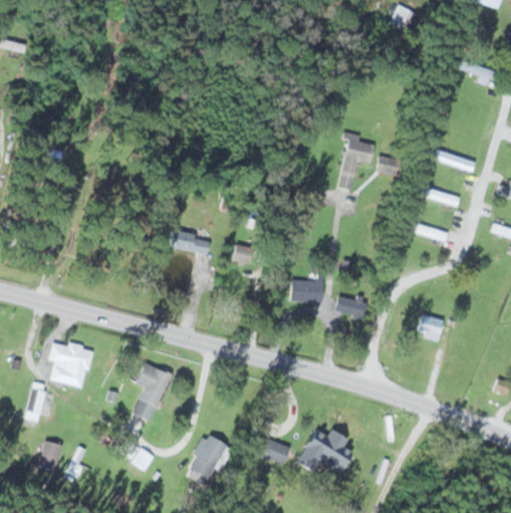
[(500,0),(471,0),(472,1),(498,9),(500,0)]
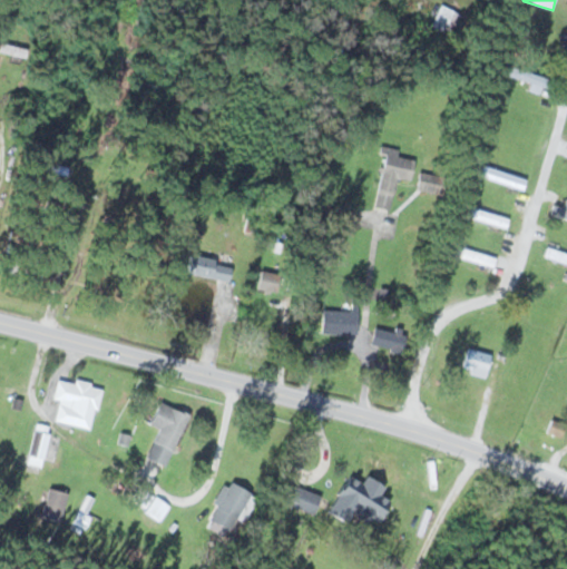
[(0,52),(27,58),(29,49),(0,45),(0,52)]
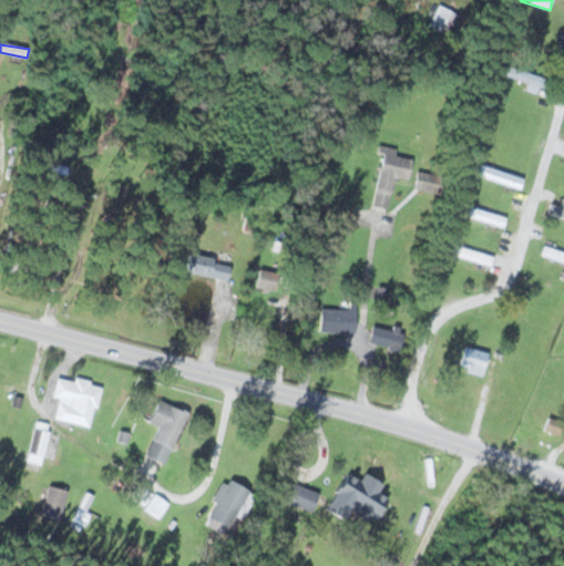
[(543,81),(521,71),(518,78),(532,85),(530,90),(537,93),(543,81)]
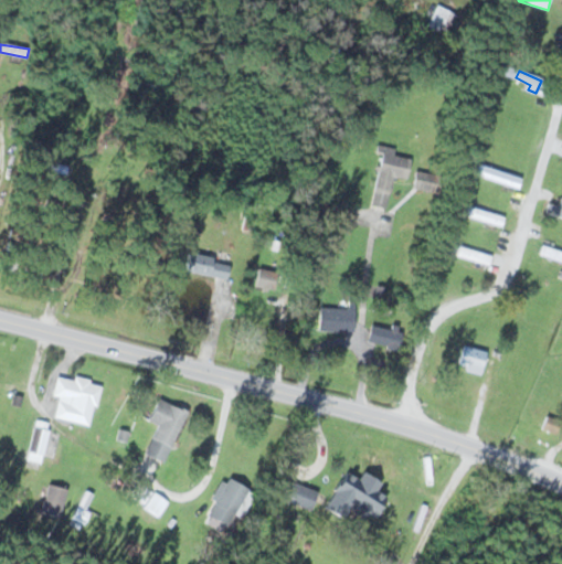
[(56,112),(67,116),(70,109),(59,105),(56,112)]
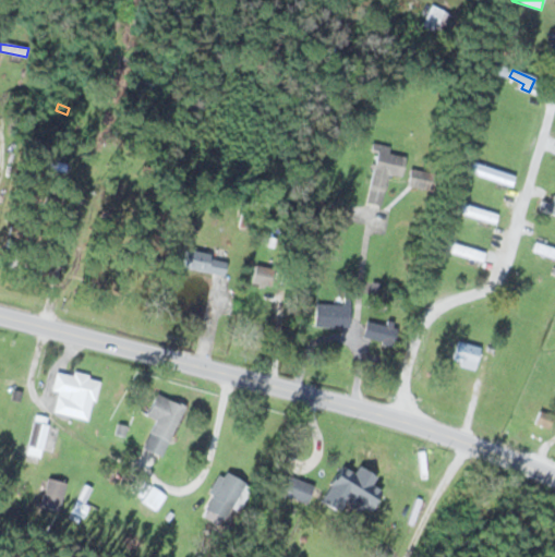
[(403,178),(408,157),(390,154),(391,147),(378,145),(368,203),(384,206),(389,174),(403,178)]
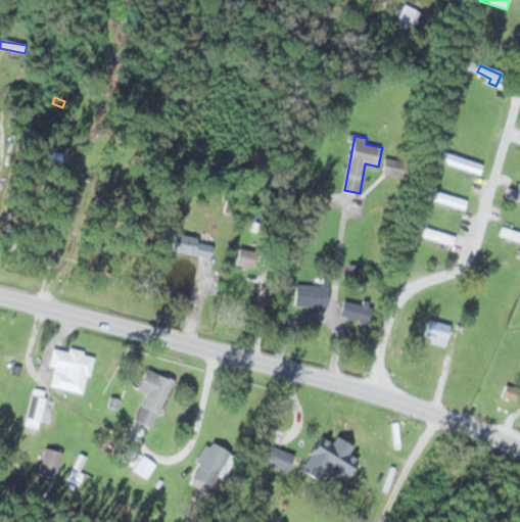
[(442,162),(481,174),(483,165),(444,154),(442,162)]
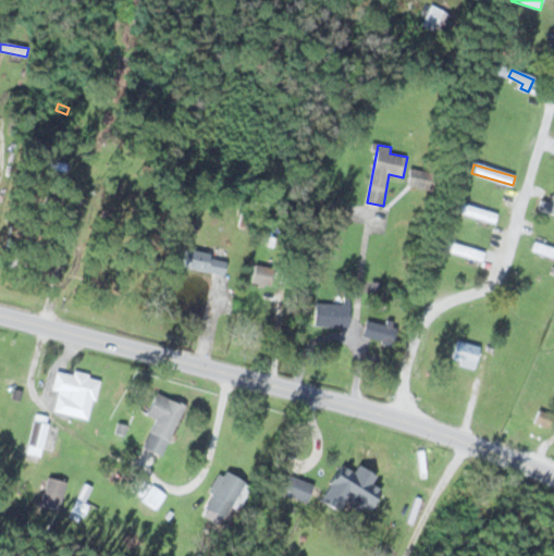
[(409,186),(430,189),(433,172),(413,169),(409,186)]
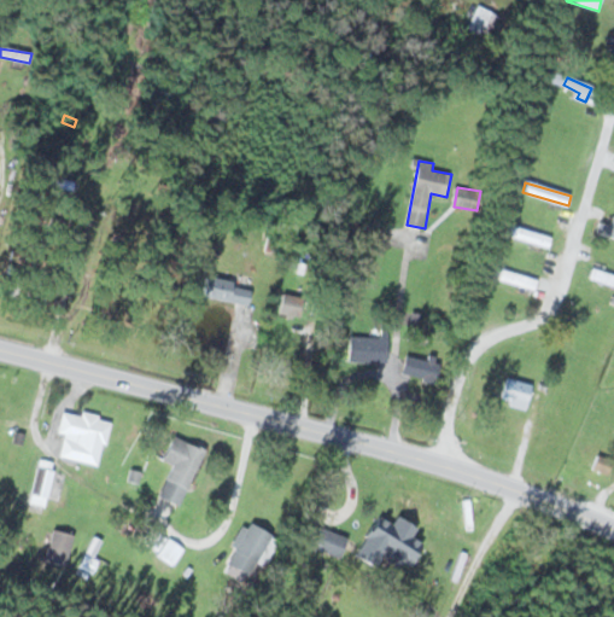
[(127,216),(141,226),(146,219),(132,209),(127,216)]
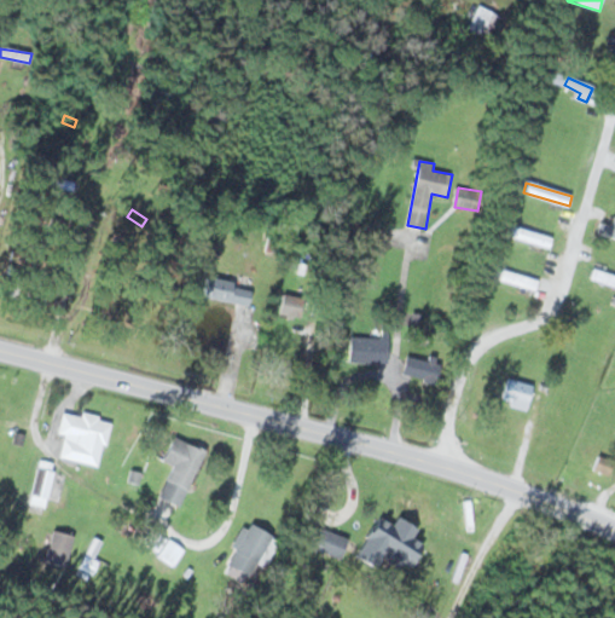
[(614,225),(602,223),(598,235),(614,238),(614,225)]
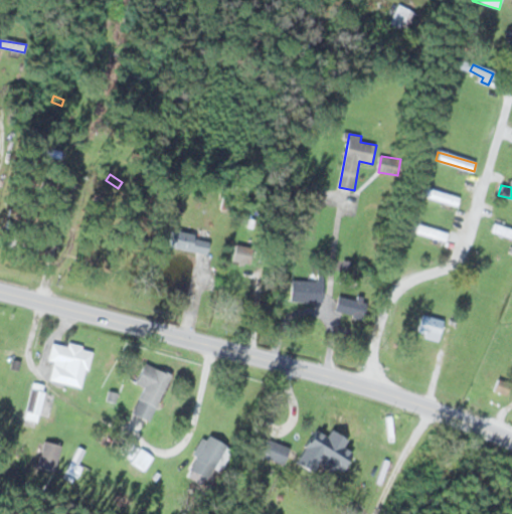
[(425,198),(459,205),(461,196),(428,189),(425,198)]
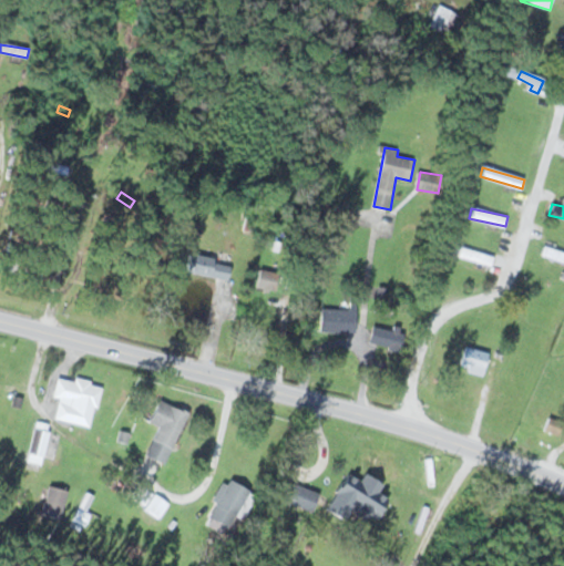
[(563,253),(547,247),(543,256),(563,263),(563,253)]
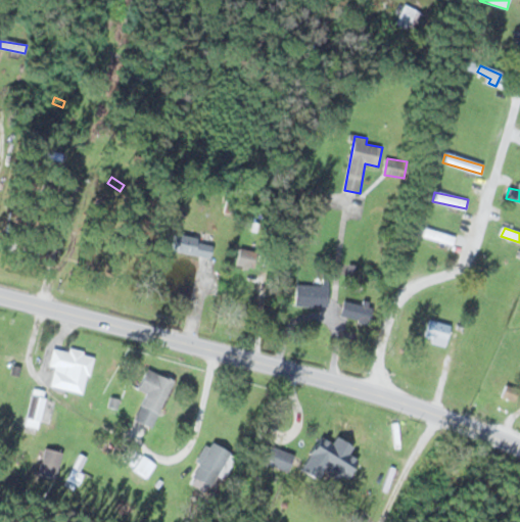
[(424,238),(455,246),(457,237),(427,229),(424,238)]
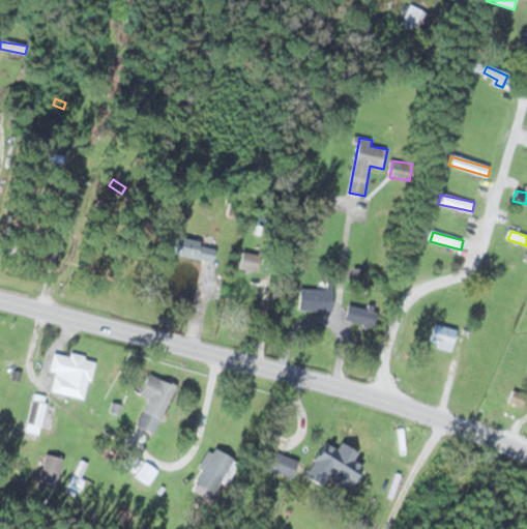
[(214,262),(217,246),(177,238),(174,255),(214,262)]
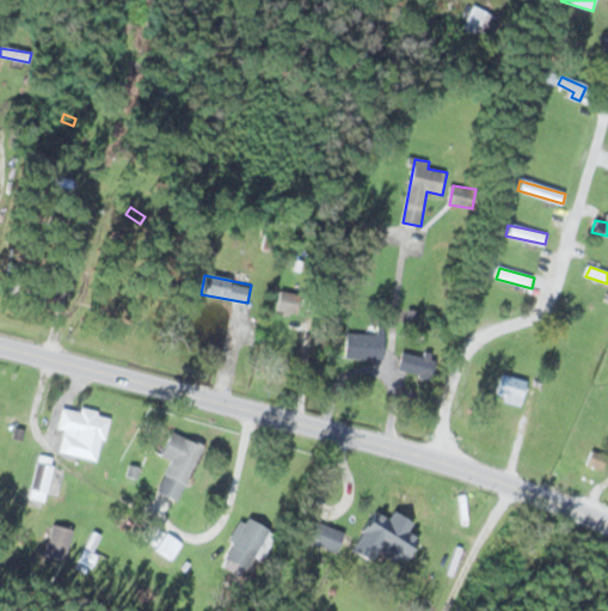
[(386,359),(386,333),(347,333),(347,359),(386,359)]
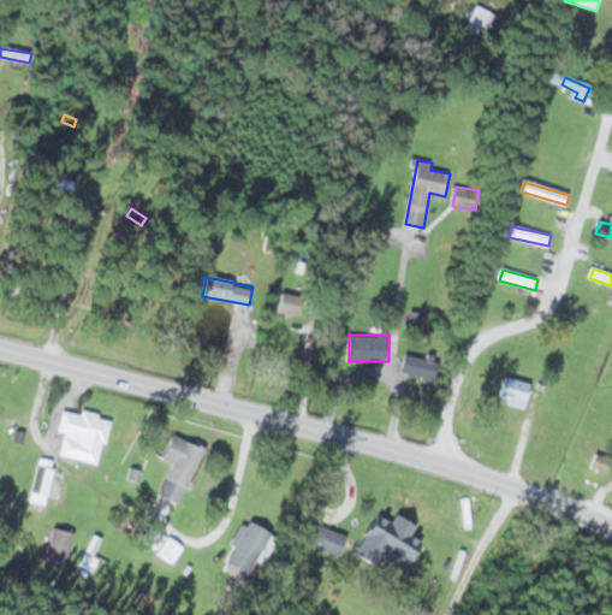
[(405,354),(403,374),(438,380),(441,360),(405,354)]
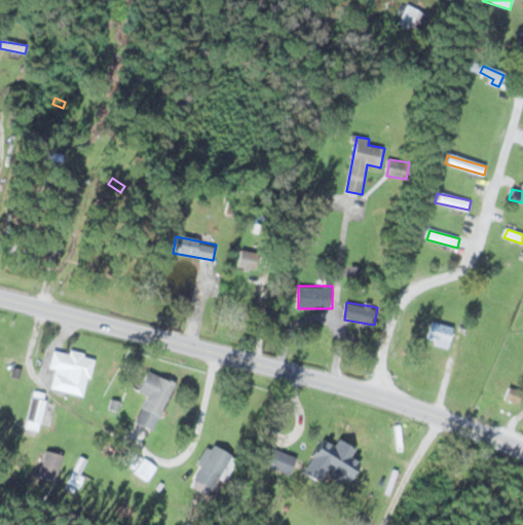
[(48,387),(84,399),(97,361),(61,349),(48,387)]
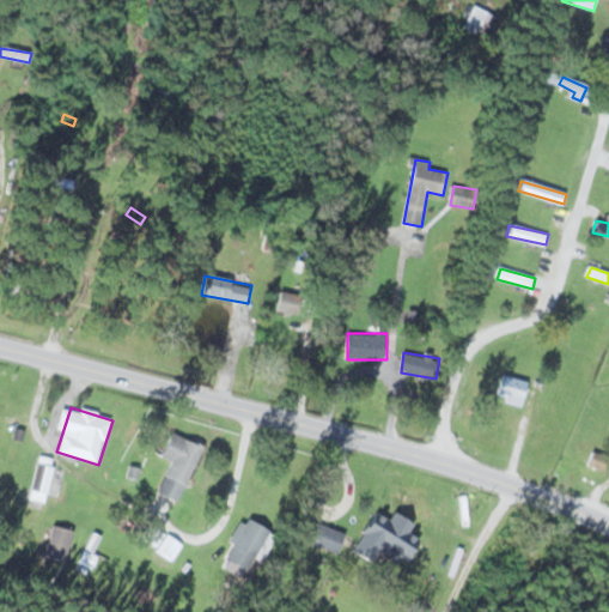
[(157,498),(180,508),(203,447),(169,434),(159,458),(171,462),(157,498)]
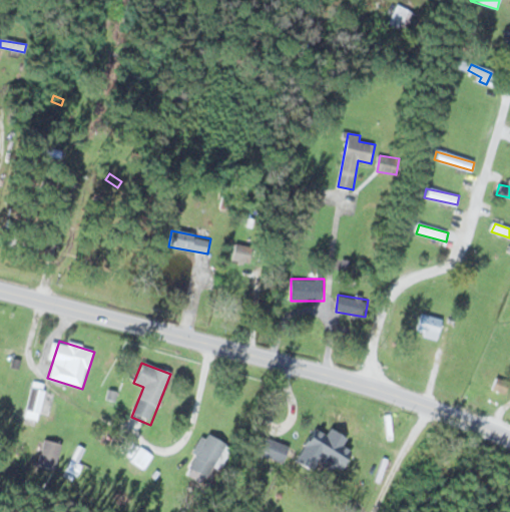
[(37,434),(47,385),(34,382),(24,432),(37,434)]
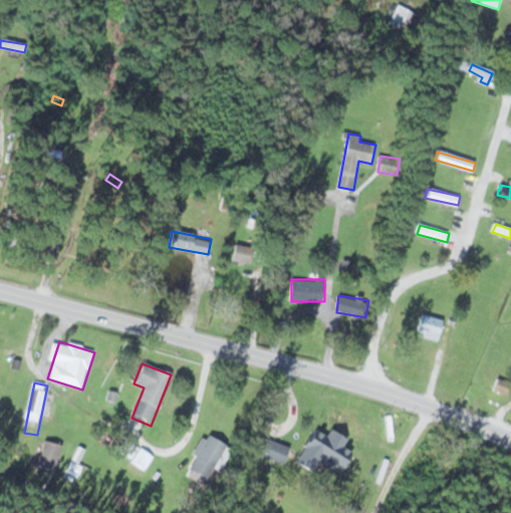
[(350,423),(352,413),(332,408),(326,435),(353,442),(357,424),(350,423)]
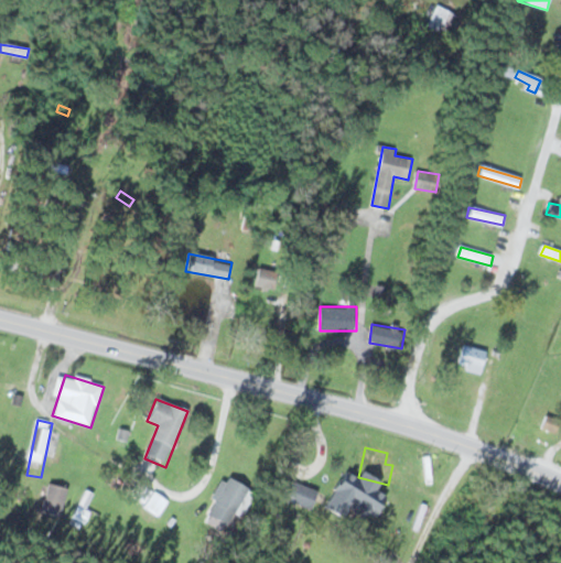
[(319,491),(288,479),(280,499),(312,511),(319,491)]
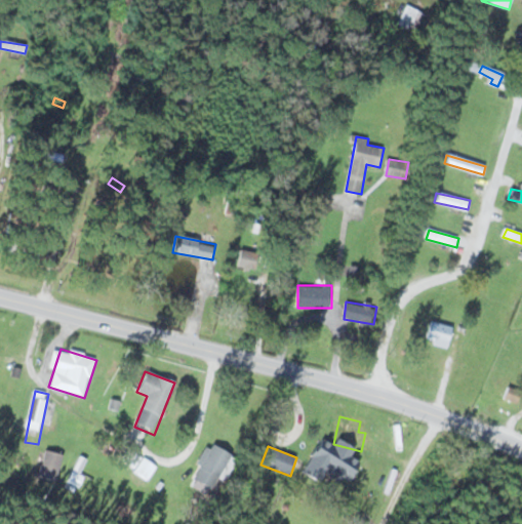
[(55,484),(64,456),(46,451),(38,478),(55,484)]
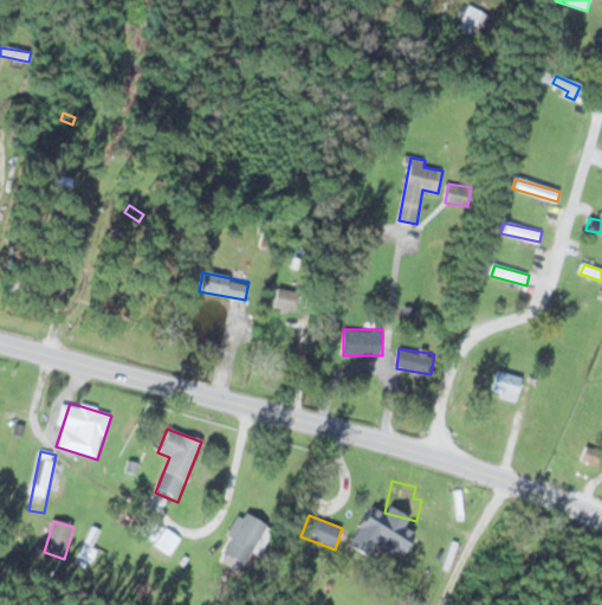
[(182,540),(164,528),(153,545),(170,557),(182,540)]
